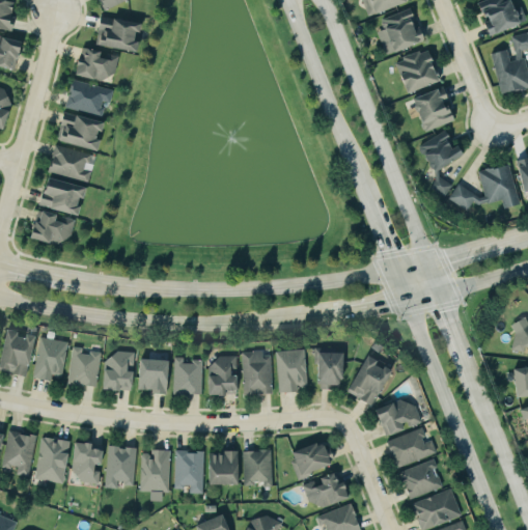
[(17,3),(0,0),(0,29),(10,32),(17,3)]
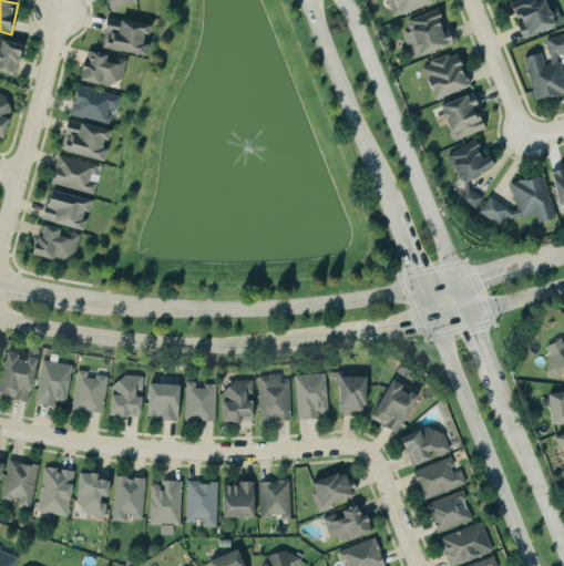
[(106,0),(111,10),(135,0),(106,0)]
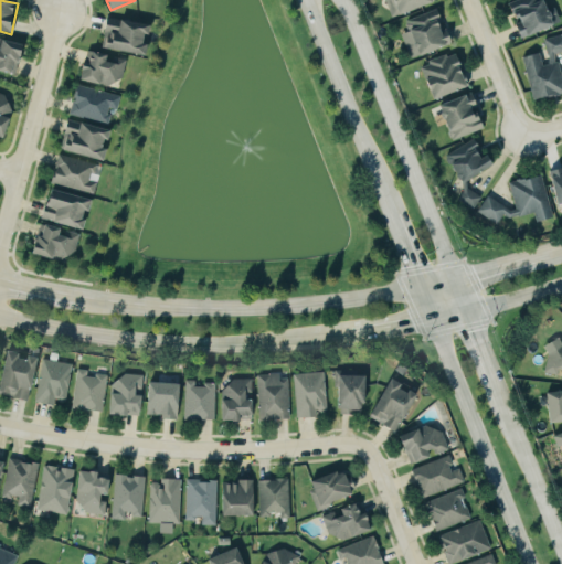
[(384,0),(392,19),(436,2),(435,0),(384,0)]
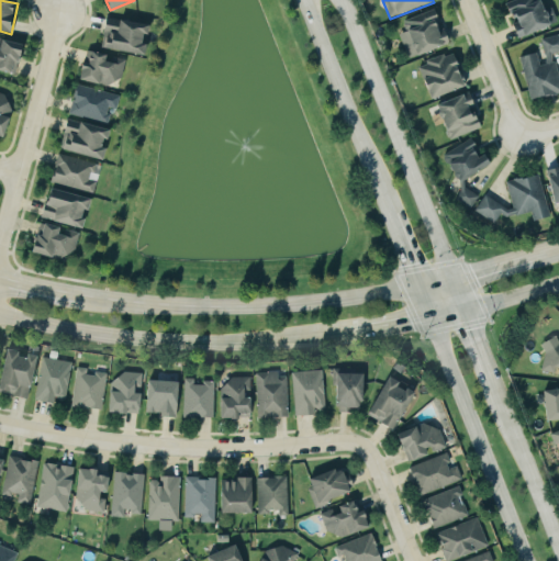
[(509,0),(516,23),(513,24),(517,38),(552,26),(543,0),(509,0)]
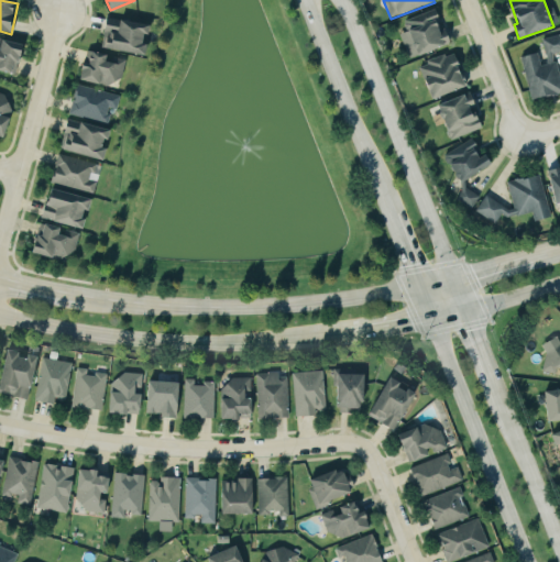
[(408,58),(449,44),(437,9),(403,21),(407,31),(401,33),(408,58)]
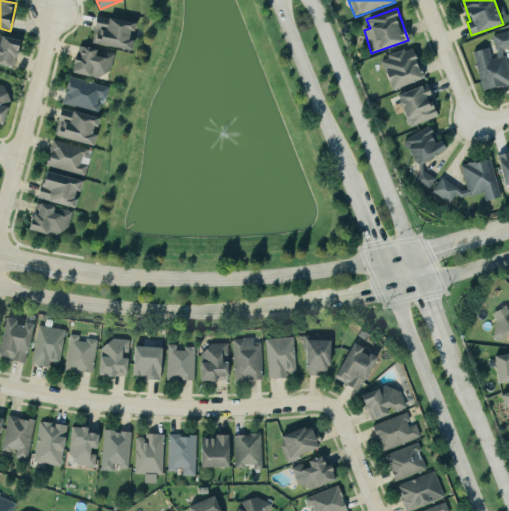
[(138,22),(97,16),(93,44),(134,50),(138,22)]
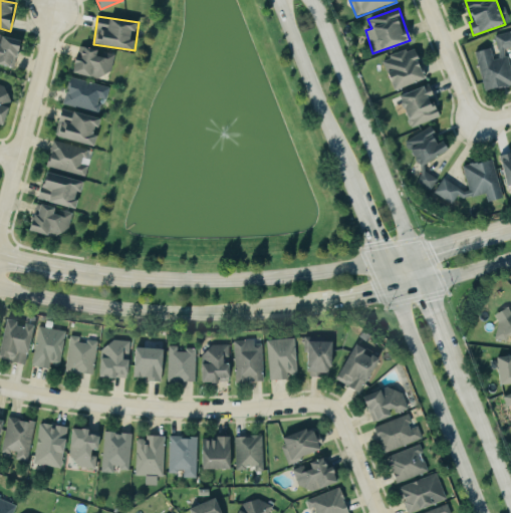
[(485,91),(510,85),(510,69),(506,48),(510,47),(510,30),(494,35),(499,57),(493,59),(491,48),(476,51),(485,91)]
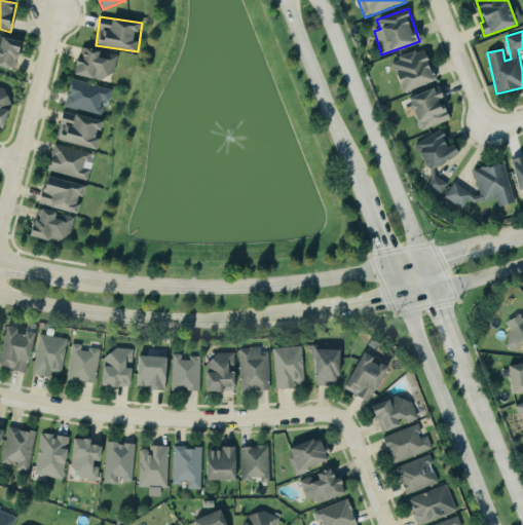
[(0,66),(16,69),(23,41),(0,36),(0,66)]
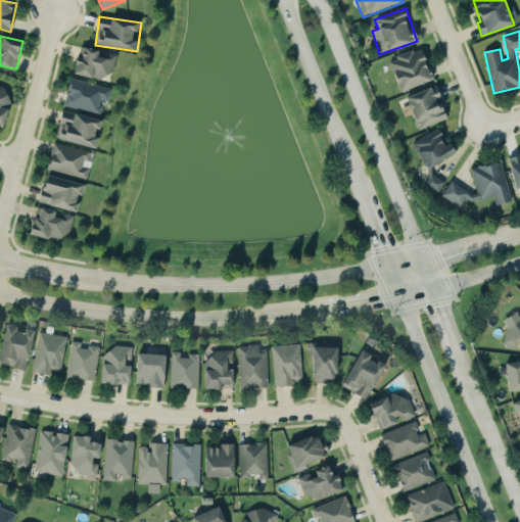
[(436,81),(424,47),(391,59),(404,93),(436,81)]
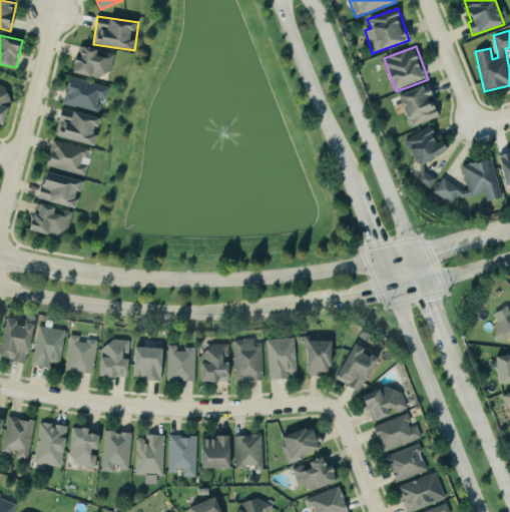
[(73,73),(109,79),(113,53),(78,47),(73,73)]
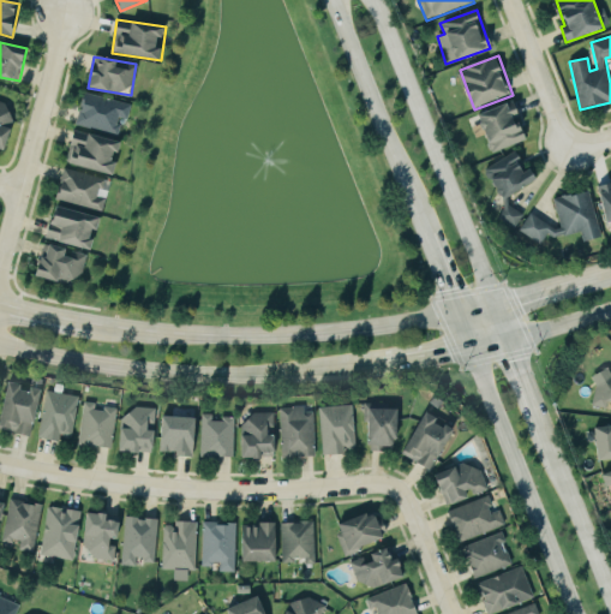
[(129,120),(132,105),(84,93),(76,125),(118,136),(123,119),(129,120)]
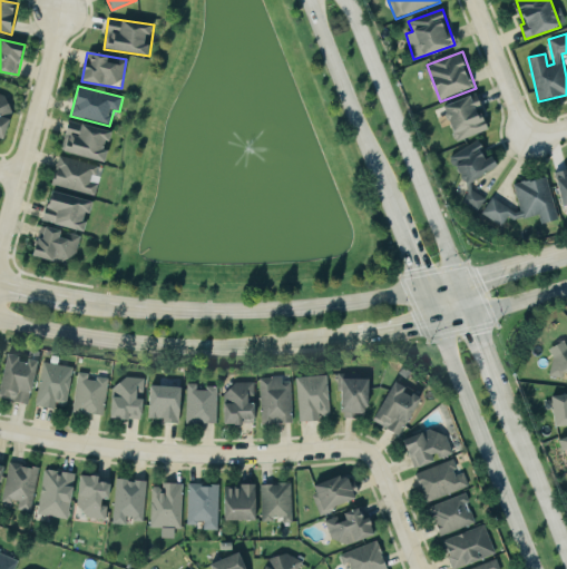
[(446,106),(458,140),(490,129),(478,95),(446,106)]
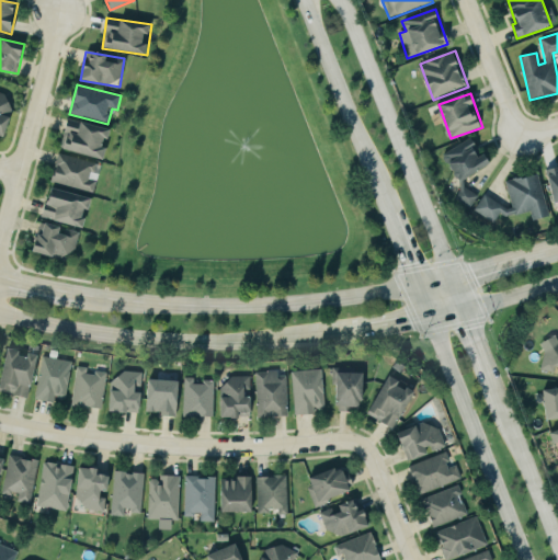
[(0,135),(6,137),(11,117),(8,117),(13,99),(0,94),(0,135)]
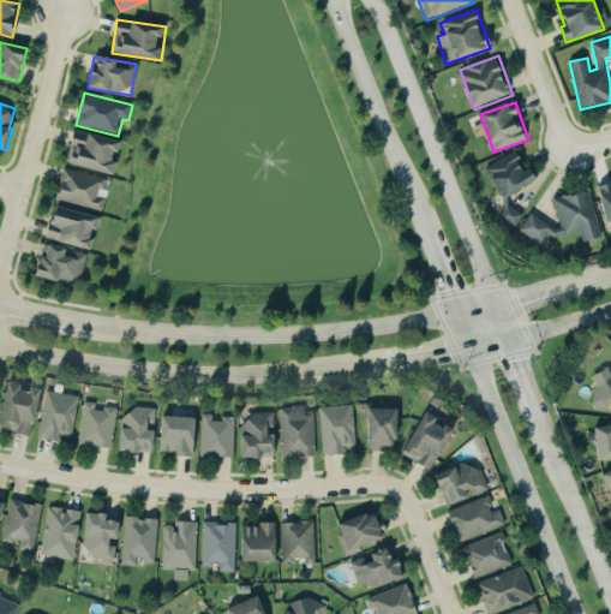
[(117,174),(120,154),(123,154),(125,141),(73,131),(67,165),(117,174)]
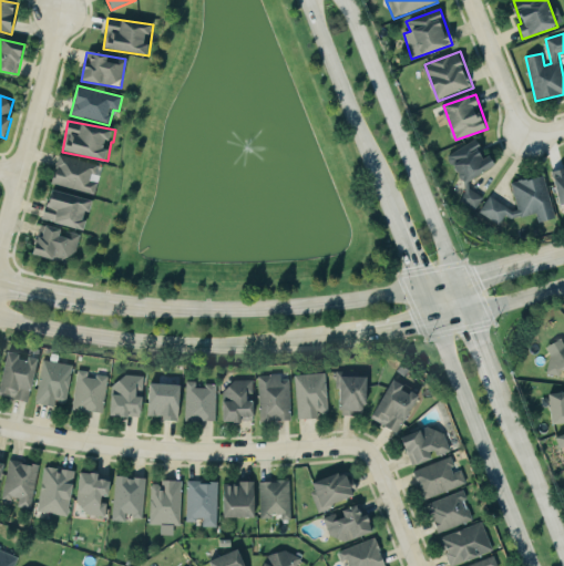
[(500,167),(493,155),(486,158),(478,140),(445,155),(451,166),(455,164),(465,184),(500,167)]
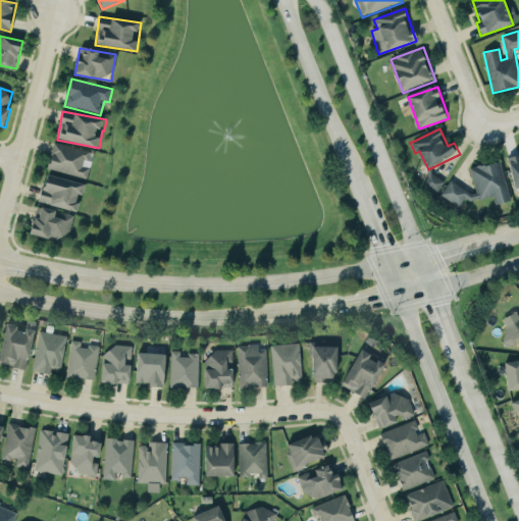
[(48,169),(88,179),(90,168),(86,167),(90,152),(54,143),(48,169)]
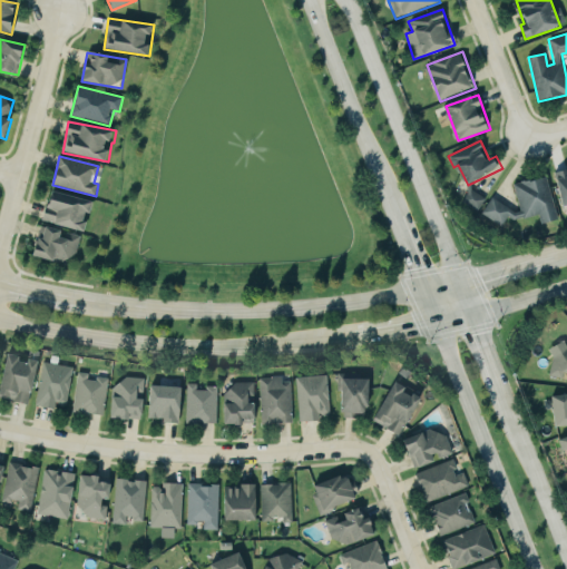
[(558,221),(547,176),(529,180),(528,180),(514,184),(520,211),(516,212),(491,196),(480,214),(502,226),(508,216),(515,221),(539,214),(543,224),(558,221)]
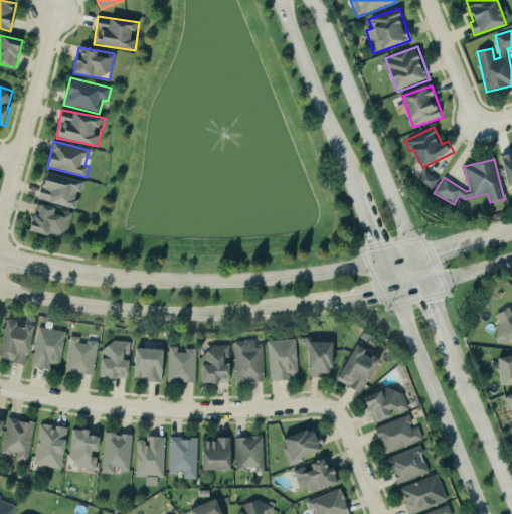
[(431,190),(439,179),(423,170),(416,181),(431,190)]
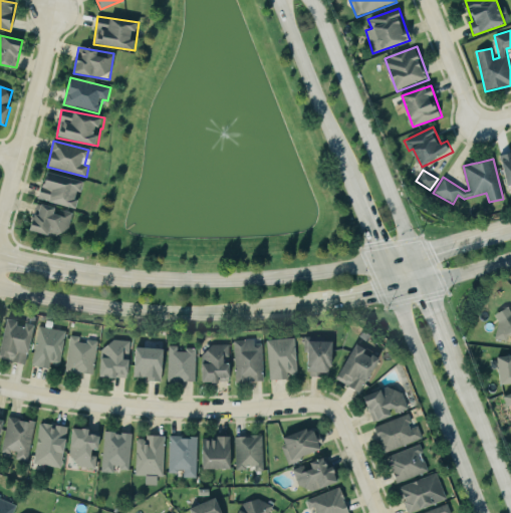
[(39,200),(77,209),(81,192),(84,193),(86,182),(46,172),(39,200)]
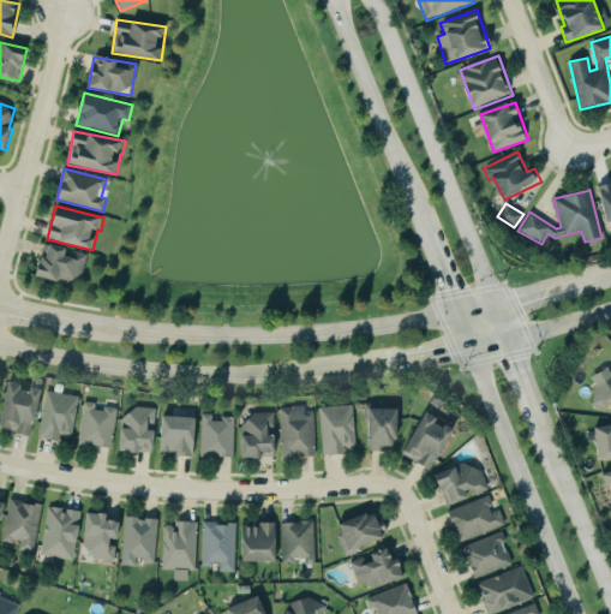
[(88,255),(45,243),(35,274),(78,286),(88,255)]
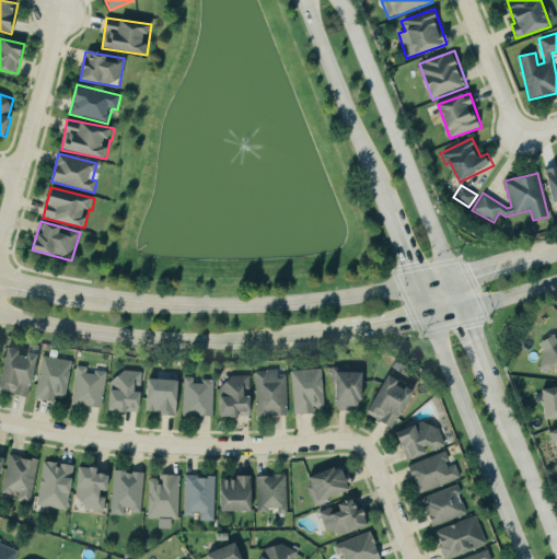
[(556,372),(556,340),(549,339),(548,344),(545,342),(537,368),(556,373),(556,372)]
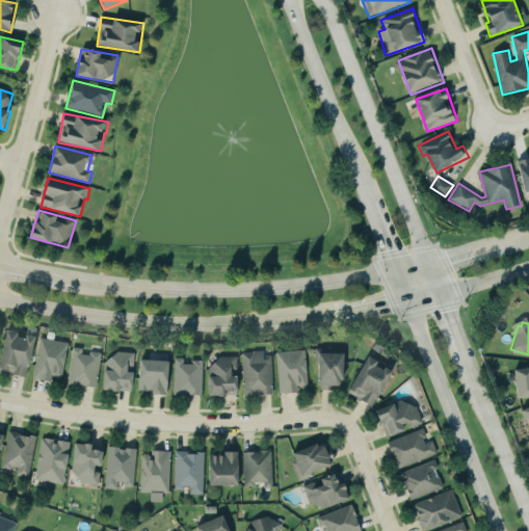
[(1,371),(27,377),(36,339),(20,336),(21,334),(9,332),(1,371)]
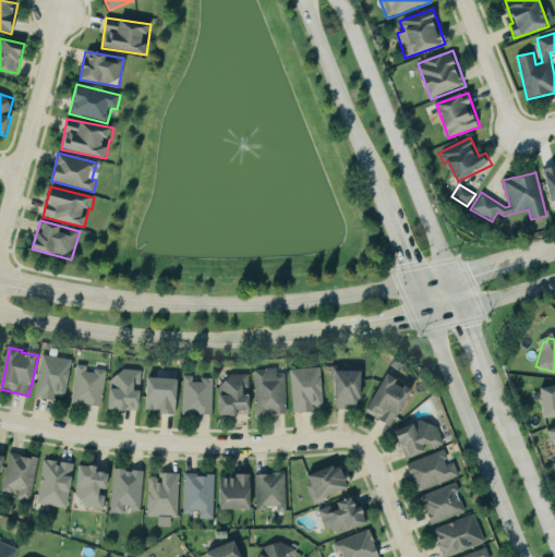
[(35,397),(65,400),(70,359),(40,354),(35,397)]
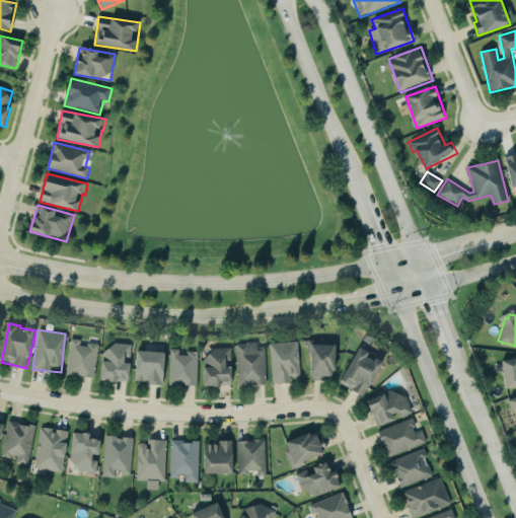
[(80,343),(80,340),(70,339),(66,375),(94,378),(97,345),(80,343)]
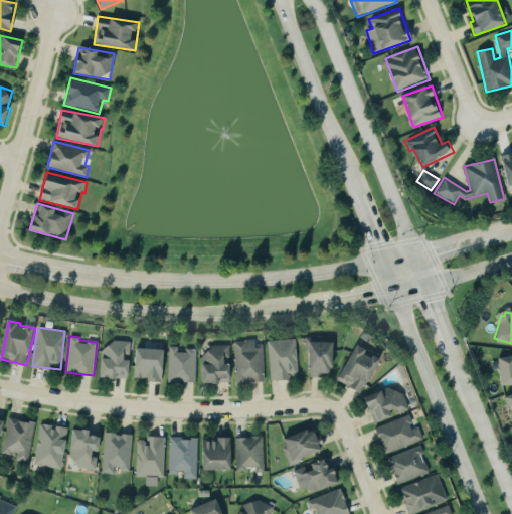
[(288,380),(287,374),(296,373),(295,339),(267,340),(269,381),(288,380)]
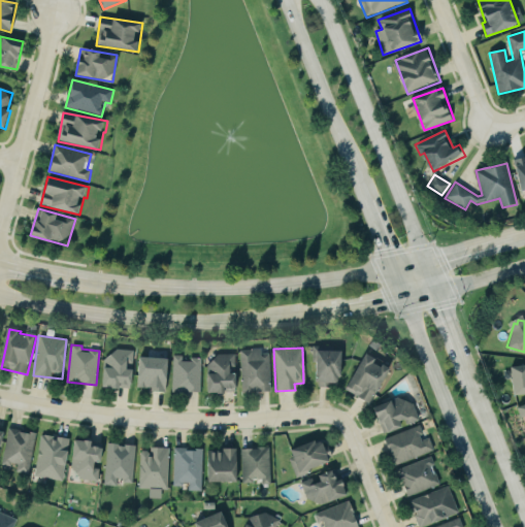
[(133,368),(131,368),(132,350),(113,349),(113,358),(104,358),(103,388),(132,389),(133,368)]
